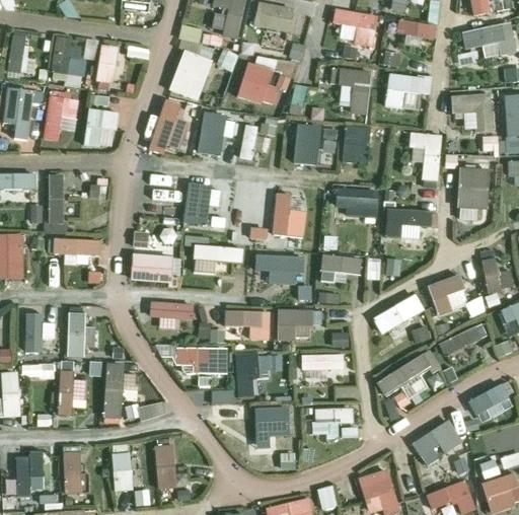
[(81,17),(69,0),(65,0),(59,4),(66,16),(81,17)]
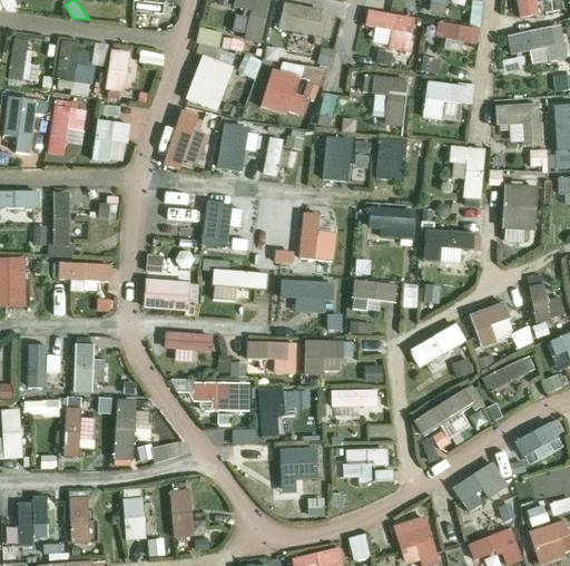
[(218,0),(218,2),(251,8),(245,40),(261,42),(267,0),(218,0)]
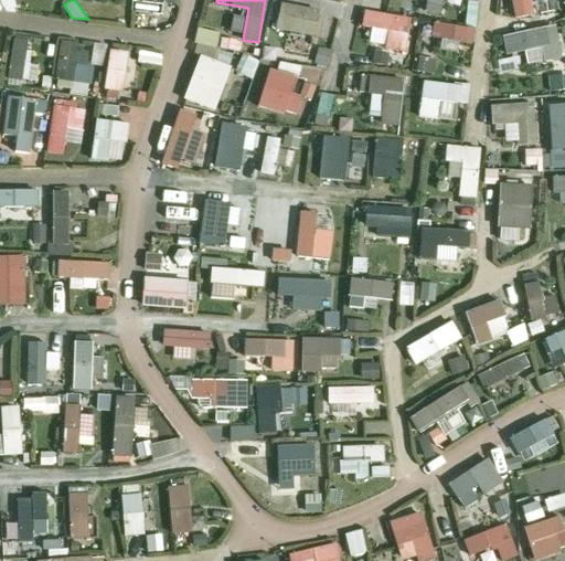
[(476,24),(478,0),(468,0),(466,23),(476,24)]
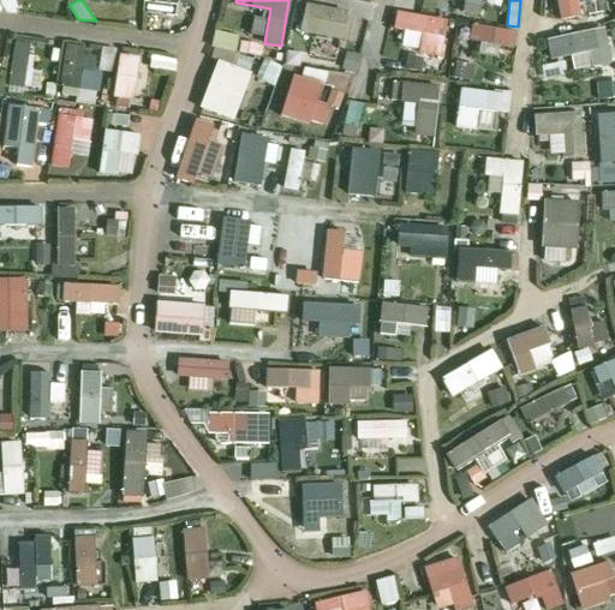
[(554,0),(559,18),(603,7),(601,0),(554,0)]
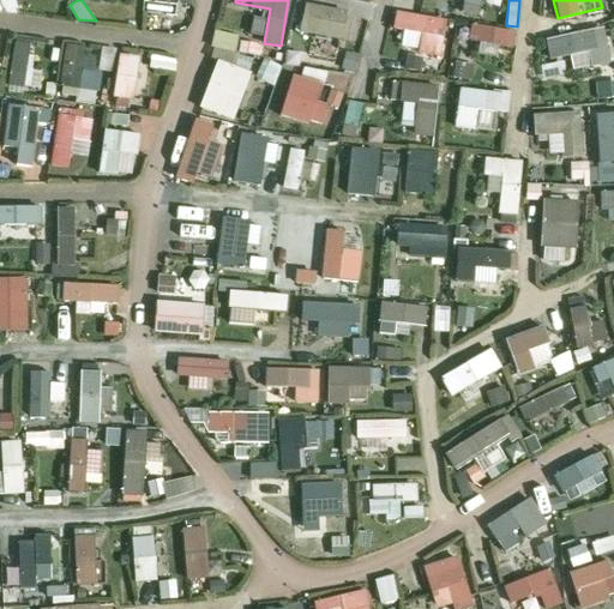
[(348,10),(306,1),(299,30),(341,40),(348,10)]
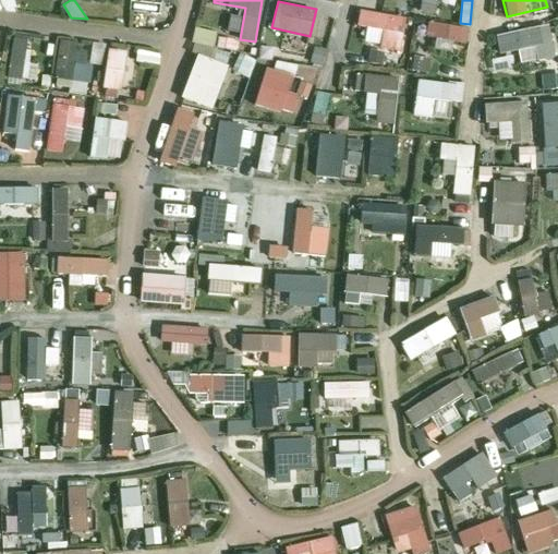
[(436,5),(423,2),(422,10),(435,12),(436,5)]
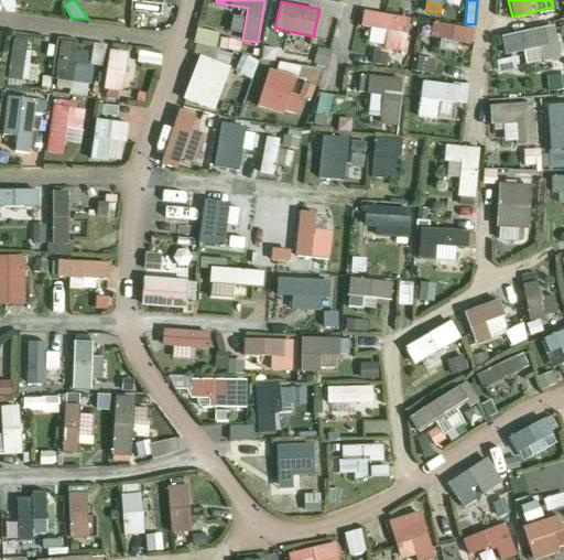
[(410,18),(365,10),(362,23),(376,25),(398,29),(408,31),(410,18)]
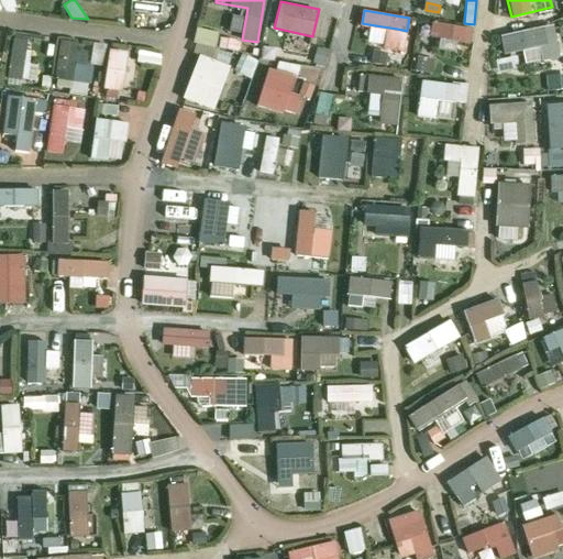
[(472,29),(421,19),(419,32),(470,42),(472,29)]
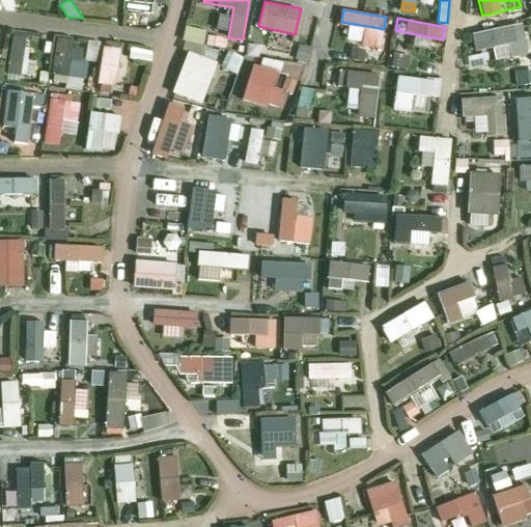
[(523,23),(473,31),(476,49),(493,46),(495,59),(528,54),(523,23)]
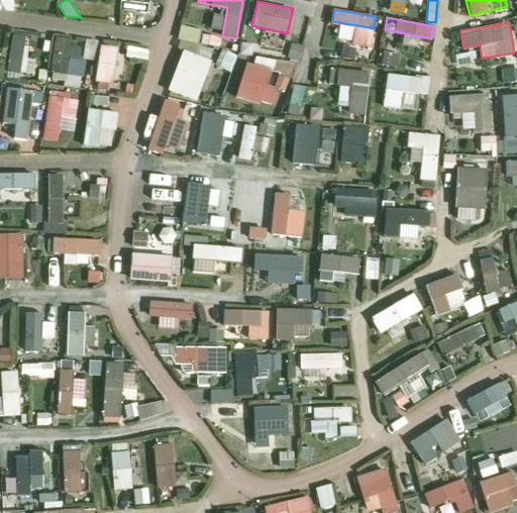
[(196,40),(199,28),(181,23),(178,35),(196,40)]
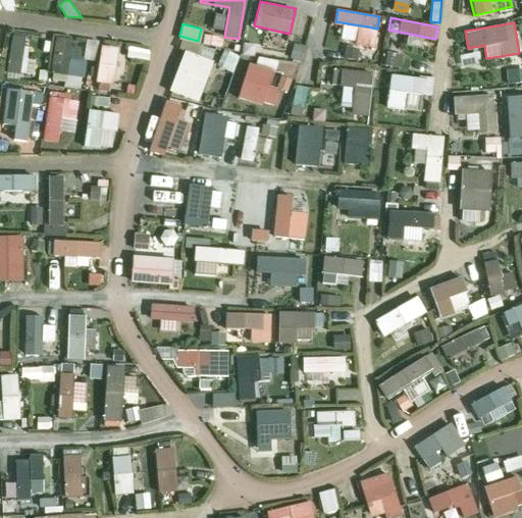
[(367,36),(368,27),(348,23),(346,33),(367,36)]
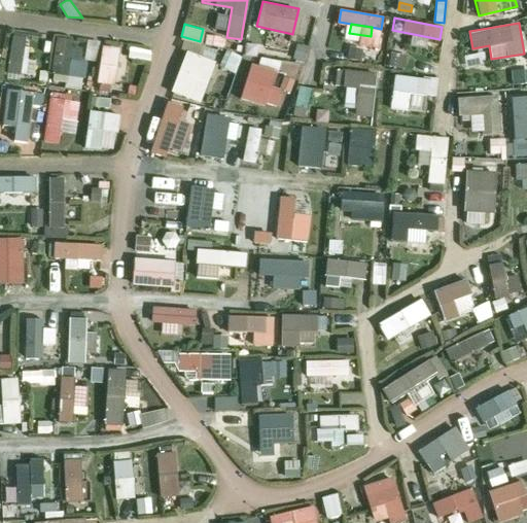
[(281,32),(269,31),(269,44),(280,45),(281,32)]
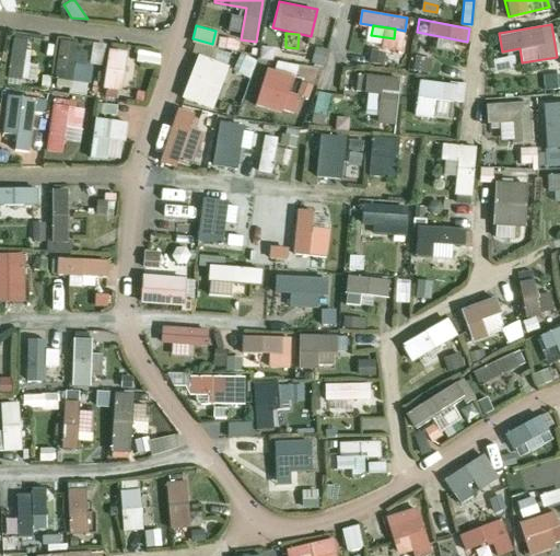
[(229,36),(222,35),(220,47),(228,48),(229,36)]
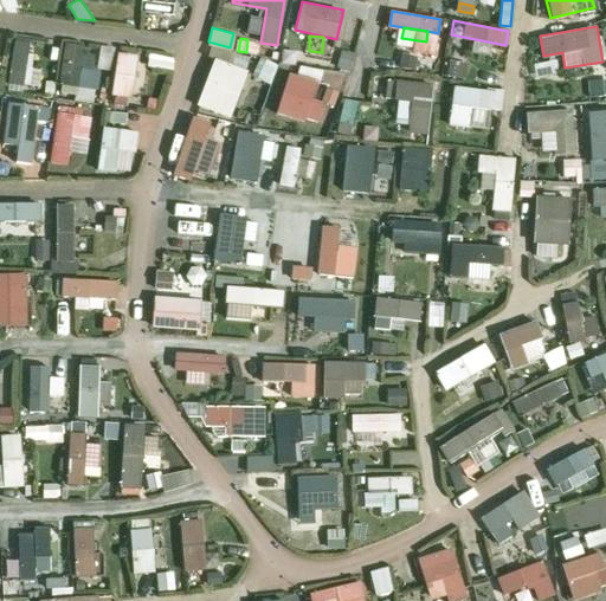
[(32,41),(15,39),(8,83),(25,85),(28,64),(32,41)]
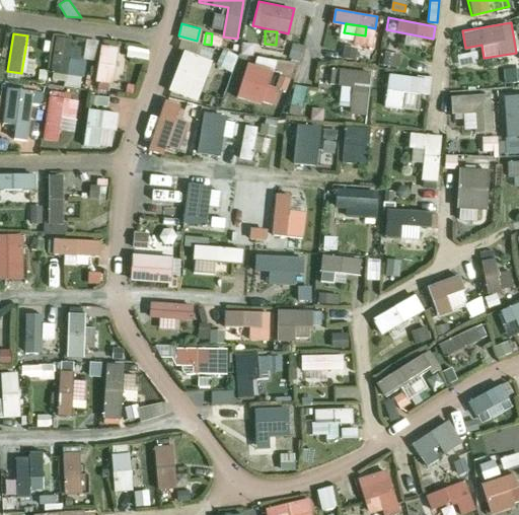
[(403,34),(402,44),(429,48),(430,38),(403,34)]
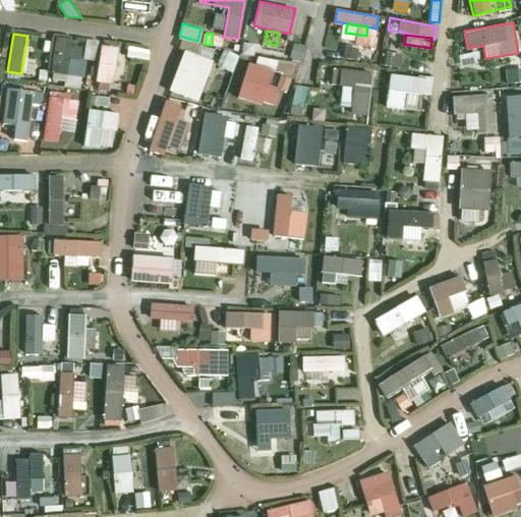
[(68,72),(72,39),(57,37),(52,70),(54,70),(67,72),(68,72)]
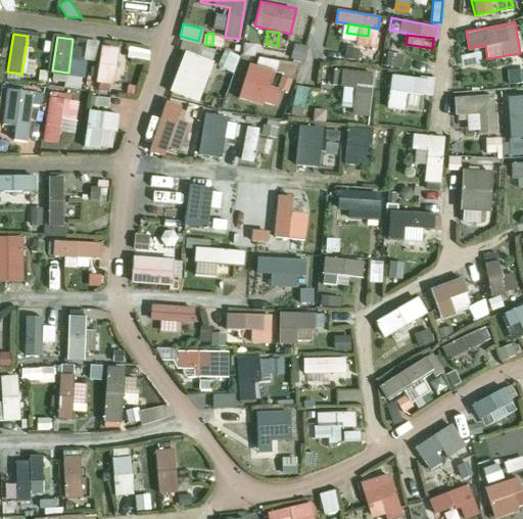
[(307,45),(295,42),(292,56),(303,59),(307,45)]
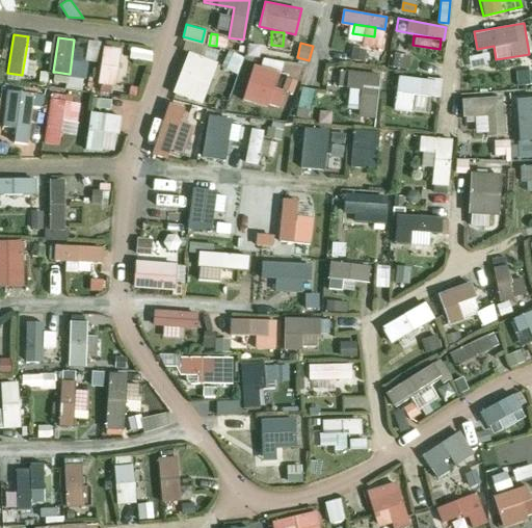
[(120,47),(103,45),(98,83),(115,85),(120,47)]
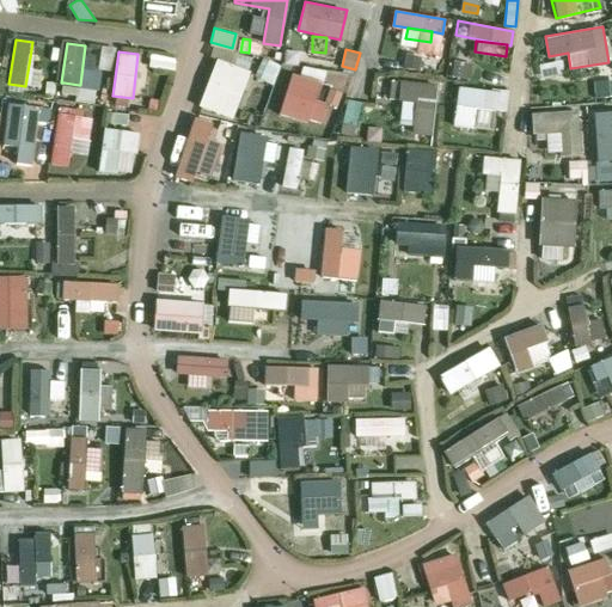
[(179,56),(154,53),(153,66),(177,69),(179,56)]
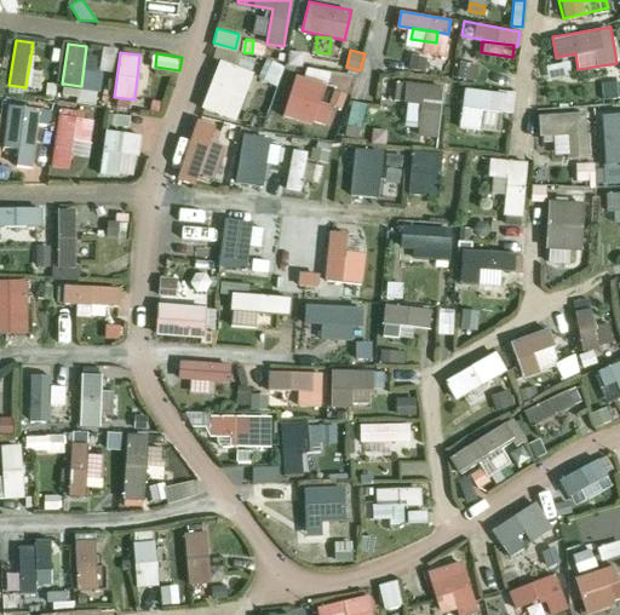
[(288,65),(268,56),(258,78),(279,86),(288,65)]
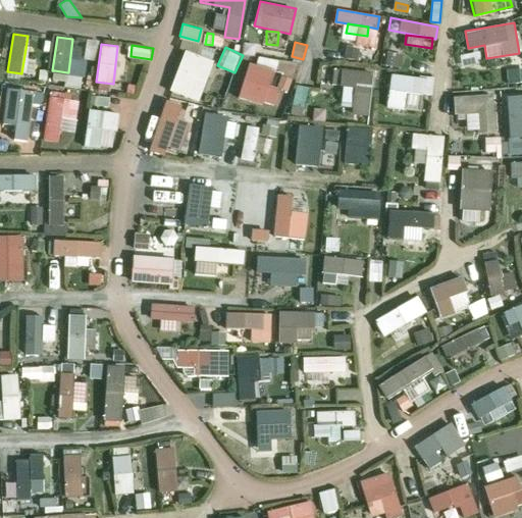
[(402,67),(405,52),(388,49),(385,64),(402,67)]
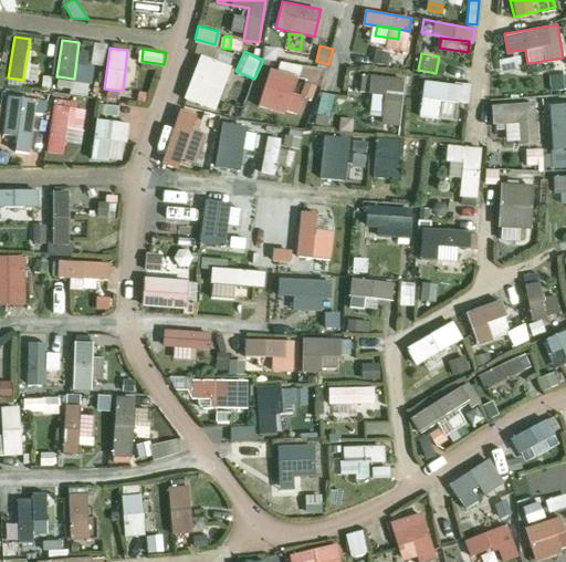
[(233,66),(203,54),(186,96),(215,108),(233,66)]
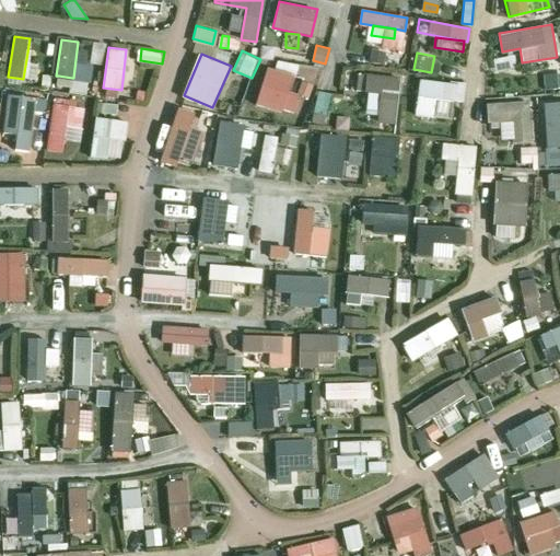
[(41,61),(26,59),(23,79),(37,81),(41,61)]
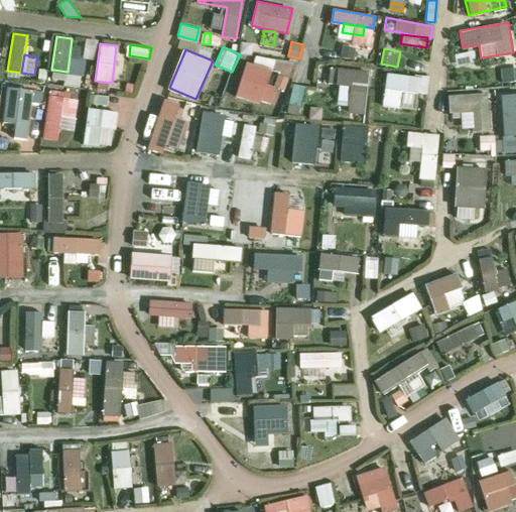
[(264,108),(274,69),(256,62),(250,85),(245,103),(264,108)]
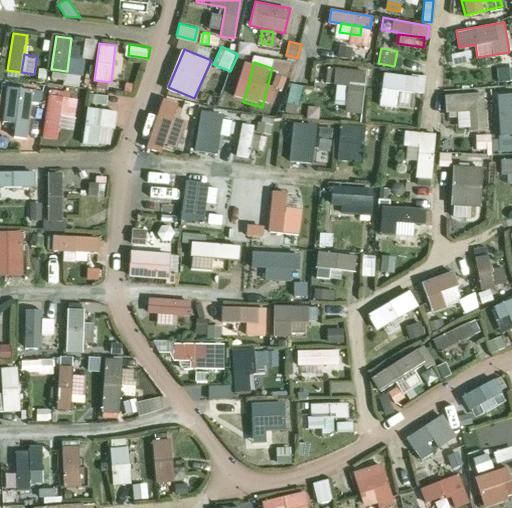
[(325,82),(327,66),(316,65),(314,81),(325,82)]
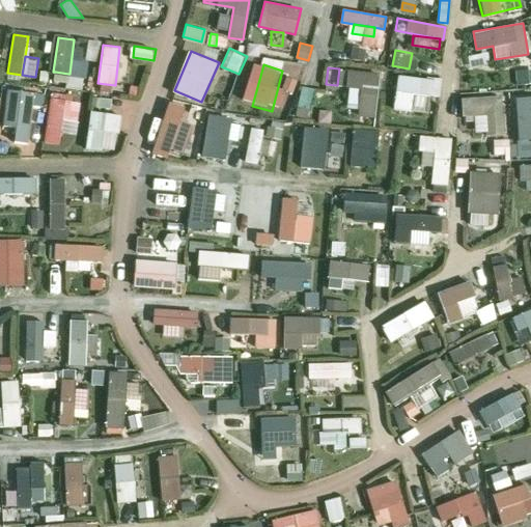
[(379,73),(339,68),(337,85),(360,88),(376,89),(379,73)]
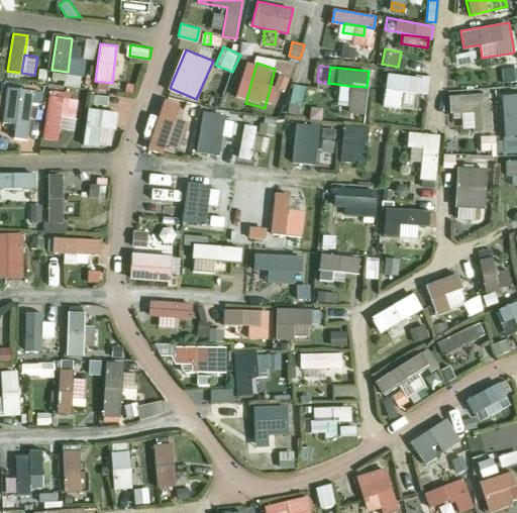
[(67,72),(54,70),(53,81),(65,83),(67,72)]
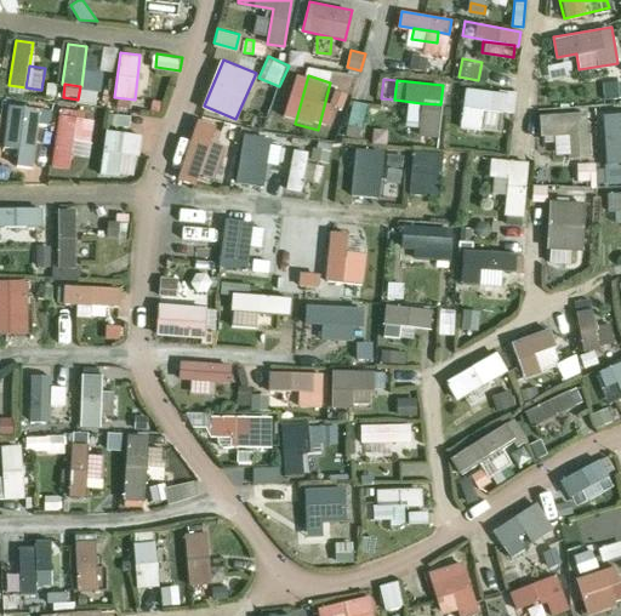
[(507,92),(466,87),(461,127),(479,130),(480,123),(482,109),(497,110),(505,112),(505,110),(507,92)]
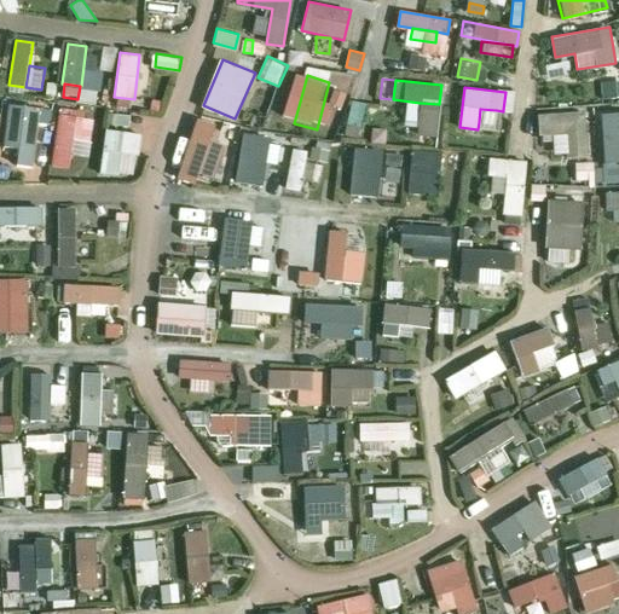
[(505,90),(505,92),(503,110),(513,111),(515,91),(505,90)]
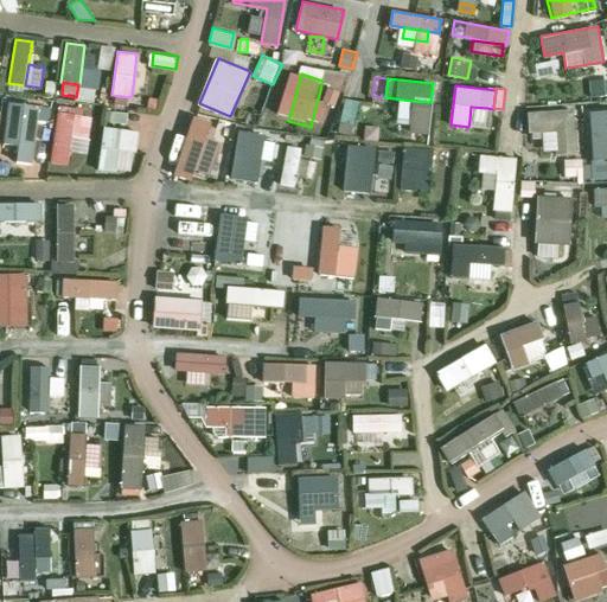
[(288,121),(294,100),(275,95),(269,116),(288,121)]
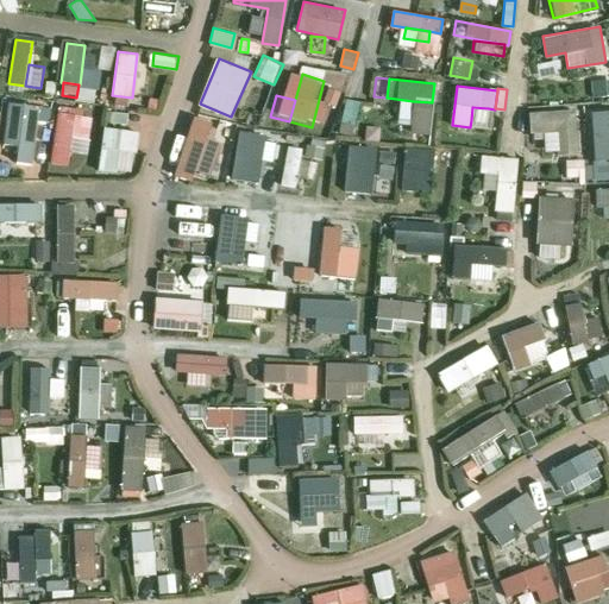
[(74,99),(61,96),(58,109),(71,112),(74,99)]
